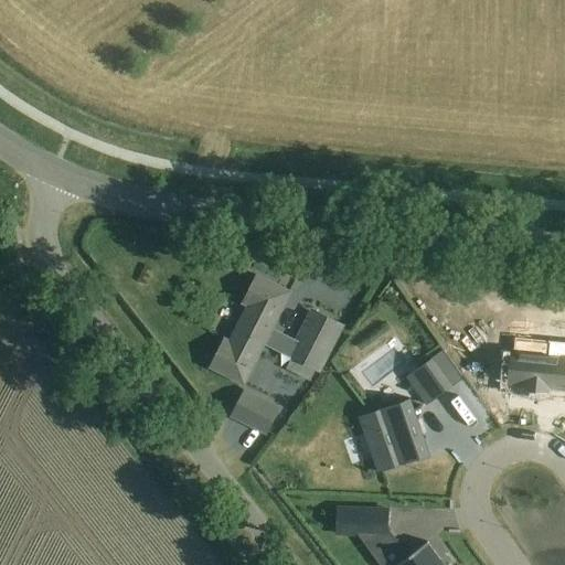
[(291,290),(275,281),(258,273),(244,301),(249,305),(232,340),(226,337),(211,365),(244,382),(291,290)]
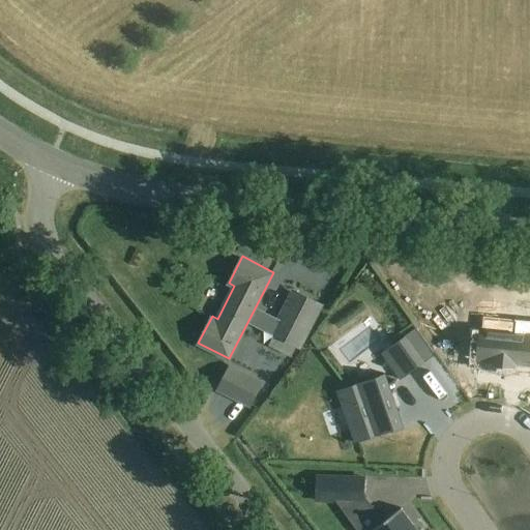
[(314,319),(321,304),(294,291),(287,305),(288,305),(272,336),(298,350),(314,319)]
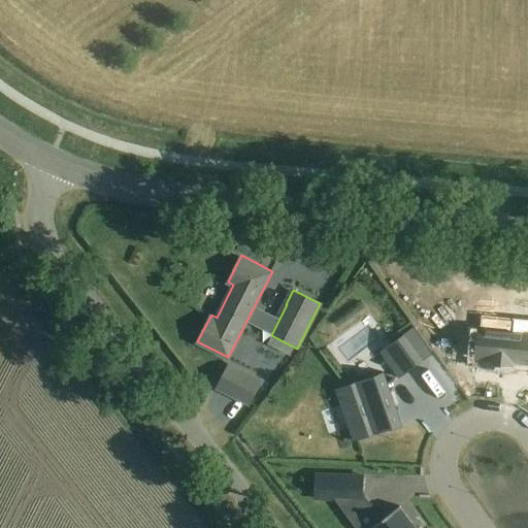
[(394,342),(381,352),(399,378),(413,368),(394,342)]
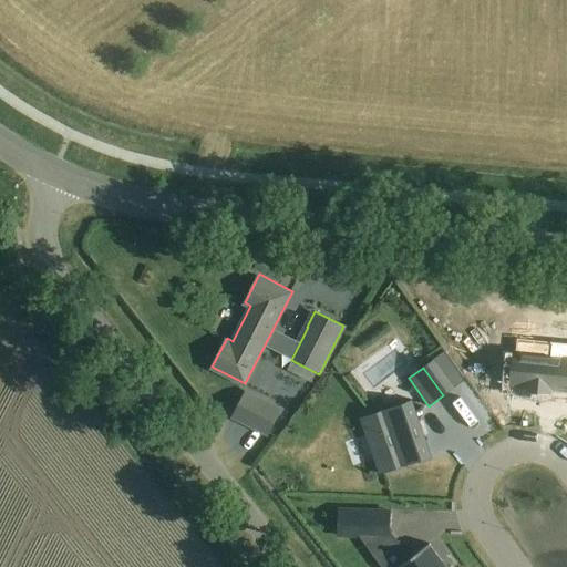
[(250,419),(248,422),(266,432),(279,405),(261,397),(258,402),(258,403),(257,404),(255,410),(250,419)]
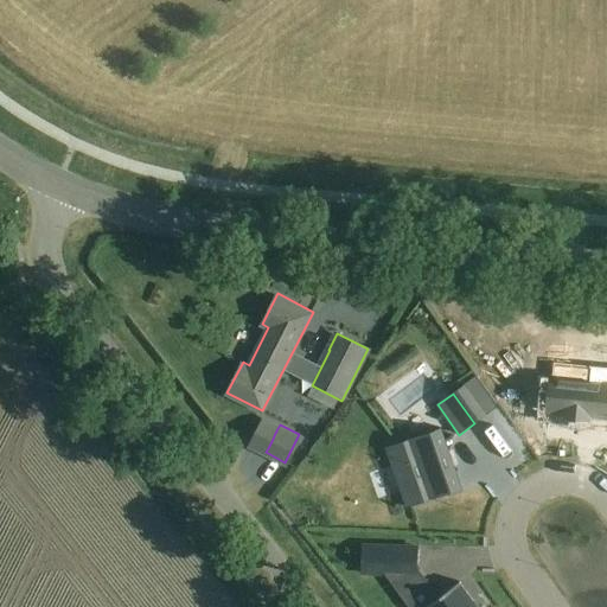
[(441,428),(387,446),(407,506),(461,489),(441,428)]
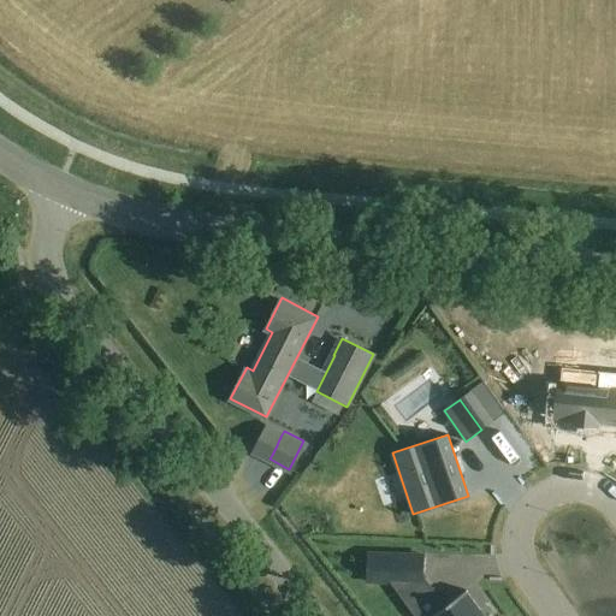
[(369,554),(368,582),(392,582),(410,609),(434,591),(421,574),(422,555),(369,554)]
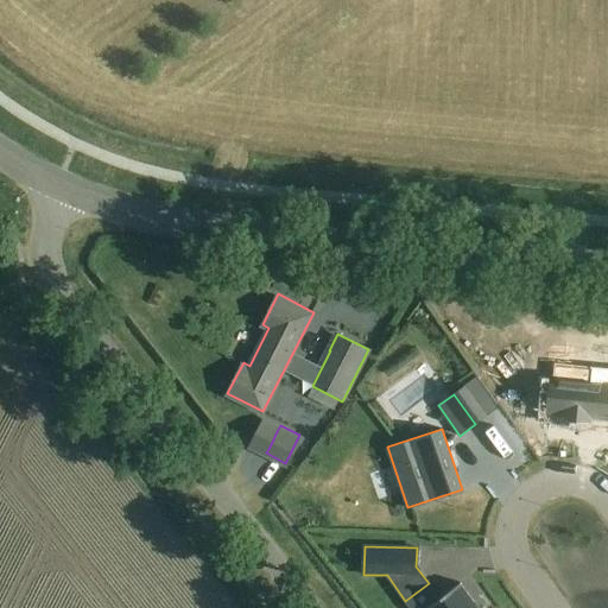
[(479,607),(461,584),(430,607),(479,607)]
